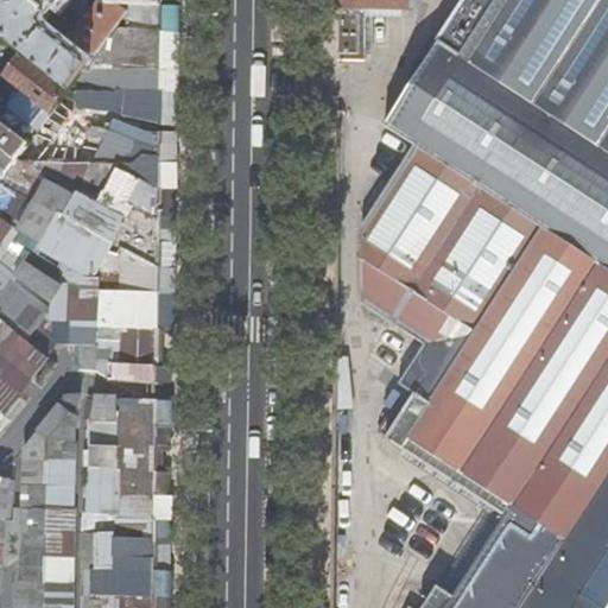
[(56,17),(69,0),(0,0),(0,35),(11,43),(70,90),(87,70),(38,31),(39,25),(50,12),(56,17)]
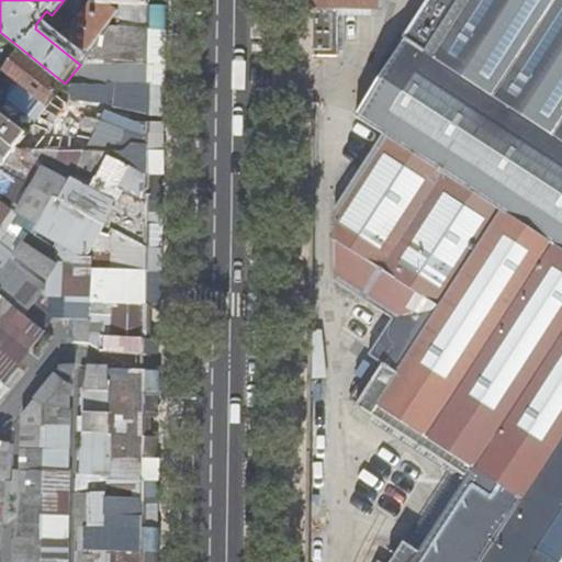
[(377,9),(375,0),(313,0),(314,8),(332,8),(377,9)]
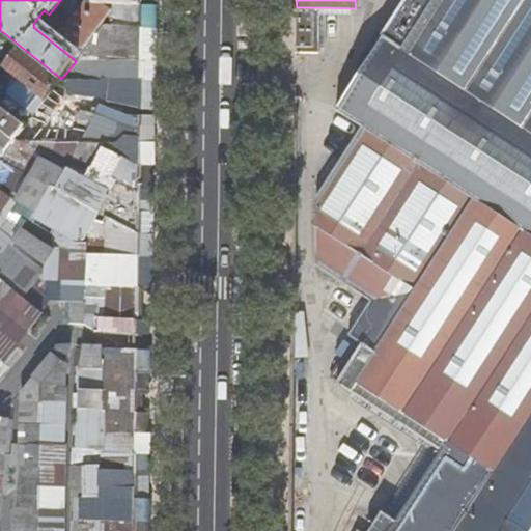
[(530,530),(530,0),(406,0),(384,35),(385,36),(337,112),(363,128),(317,201),(315,267),(371,303),(332,374),(443,446),(394,522),(382,513),(369,530),(530,530)]
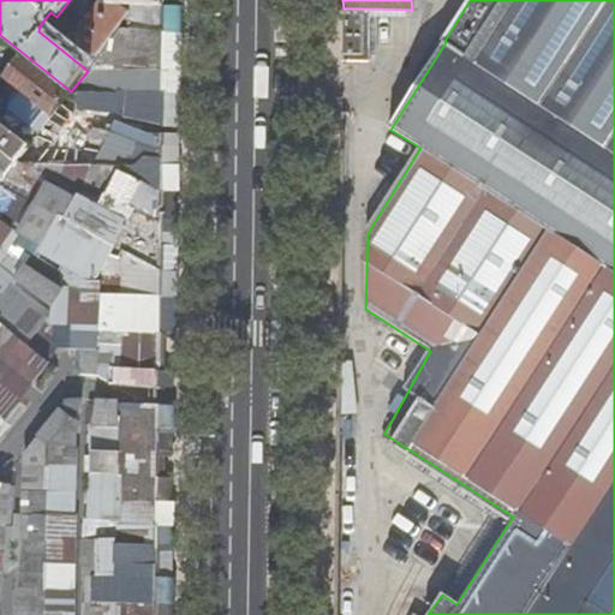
[(79,42),(99,57),(131,13),(118,5),(111,4),(103,1),(85,24),(79,42)]
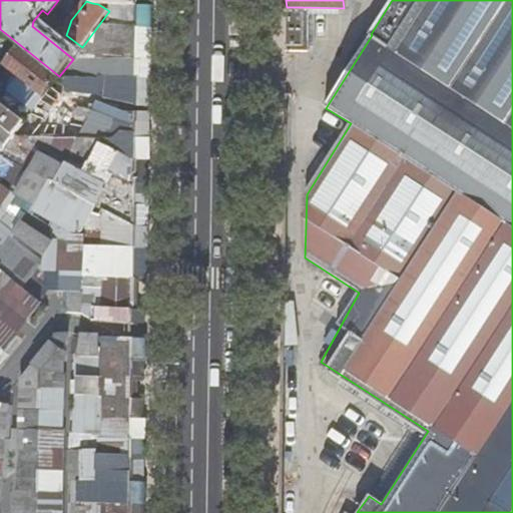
[(136,78),(137,5),(119,4),(98,4),(109,11),(82,47),(73,59),(59,76),(59,77),(136,78)]
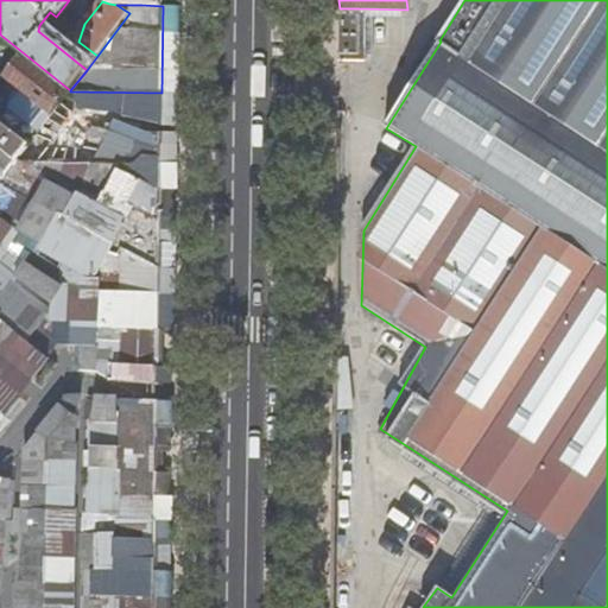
[(359,8),(340,8),(339,51),(359,52),(359,8)]
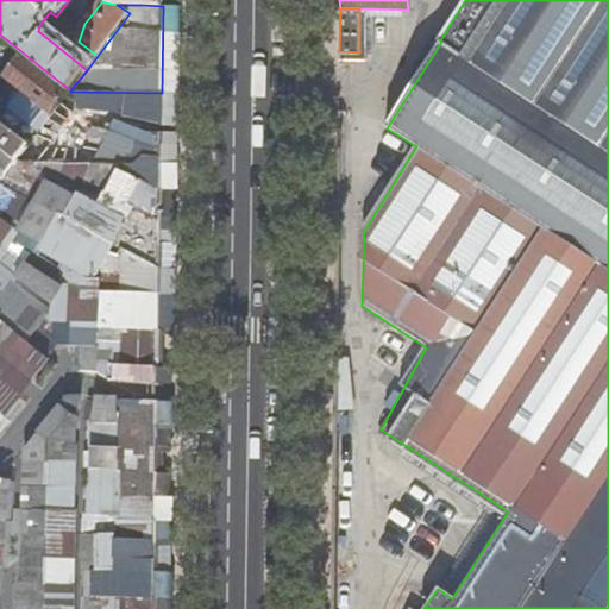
[(0,120),(30,144),(35,138),(70,92),(70,90),(11,43),(0,55),(13,64),(4,75),(20,88),(14,94),(20,100),(26,93),(45,108),(32,125),(0,99),(0,120)]
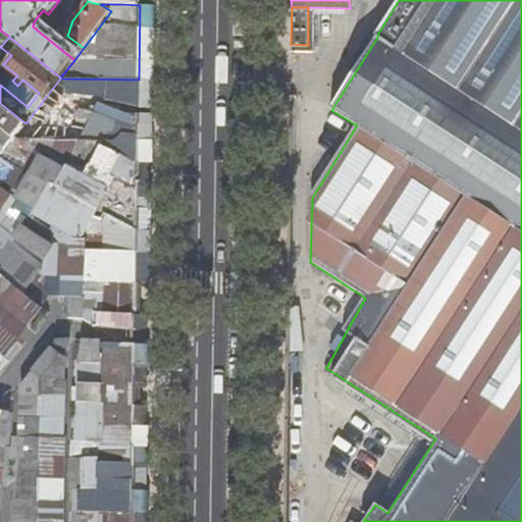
[(138,141),(139,80),(60,79),(30,118),(25,123),(13,139),(138,141)]
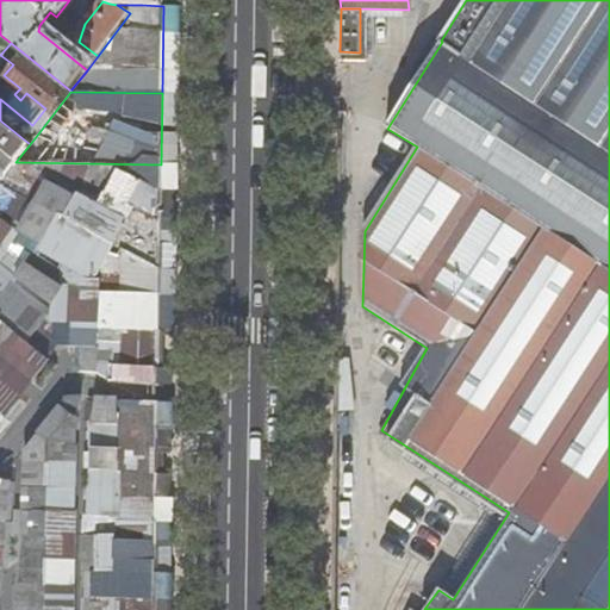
[(0,151),(16,163),(16,162),(30,144),(0,120),(0,184),(1,182),(0,181),(0,151)]
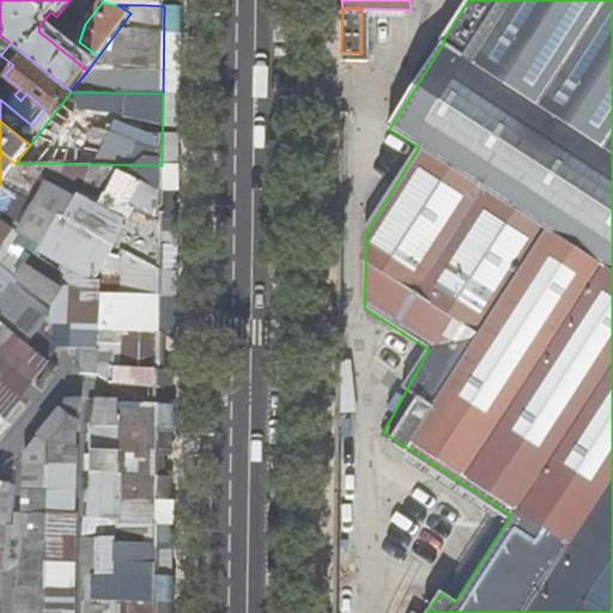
[(113,386),(159,387),(162,165),(16,163),(16,164),(1,183),(0,184),(0,428),(17,406),(0,393),(0,360),(32,386),(42,375),(35,370),(46,356),(58,350),(71,349),(85,349),(85,370),(101,370),(101,369),(107,377),(107,382),(113,386)]
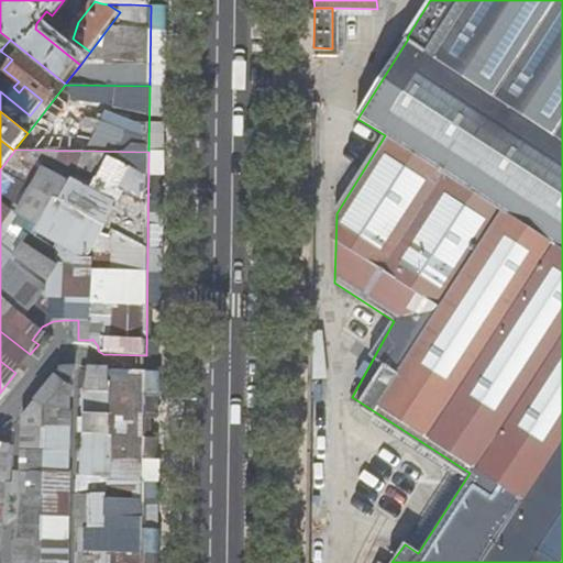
[(25,361),(30,354),(0,331),(0,361),(15,373),(25,361)]
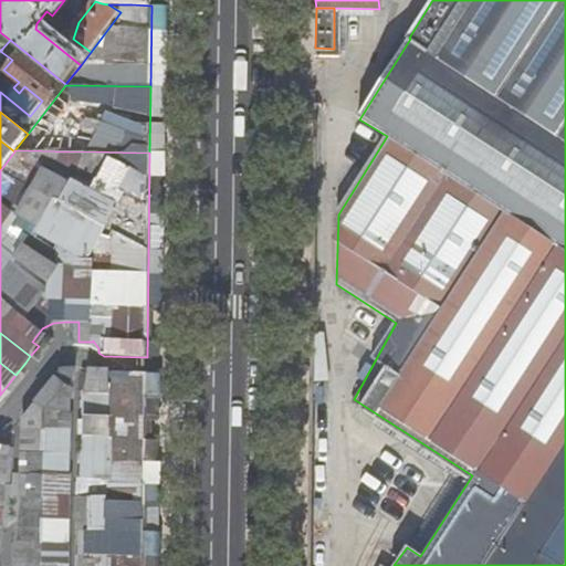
[(324,334),(312,334),(311,435),(335,435),(324,334)]
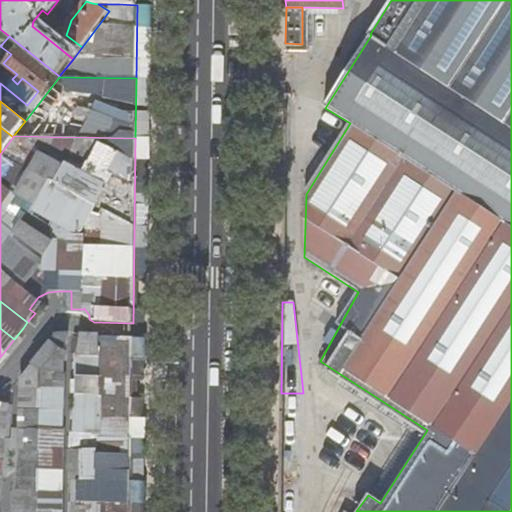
[(0,508),(3,475),(7,475),(10,475),(9,511),(61,511),(66,344),(69,328),(51,329),(18,379),(18,426),(14,426),(11,426),(11,401),(0,400),(0,508)]
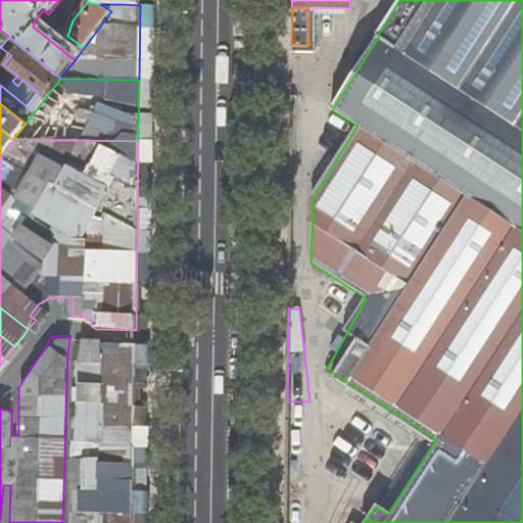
[(132,522),(135,345),(80,344),(75,362),(73,457),(81,457),(79,522),(132,522)]
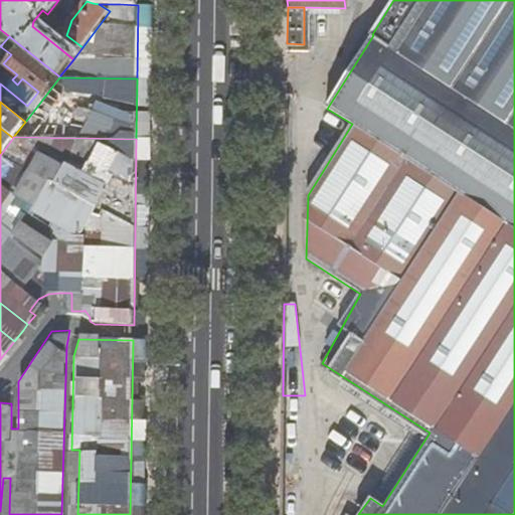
[(311,495),(301,495),(301,511),(304,511),(311,511),(311,495)]
